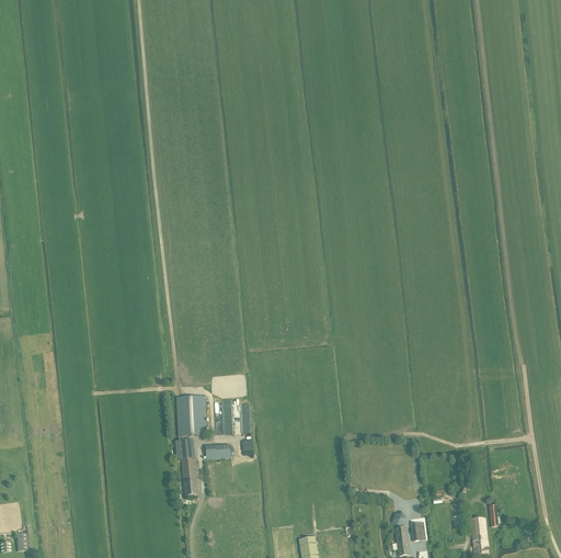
[(179,434),(207,433),(205,394),(176,396),(179,434)]
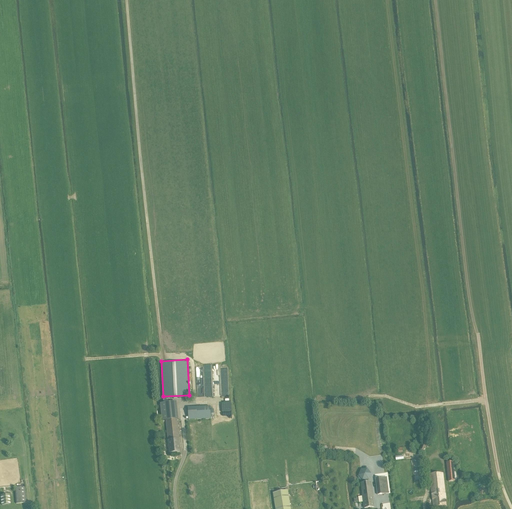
[(177,400),(160,401),(162,418),(178,416),(177,400)]
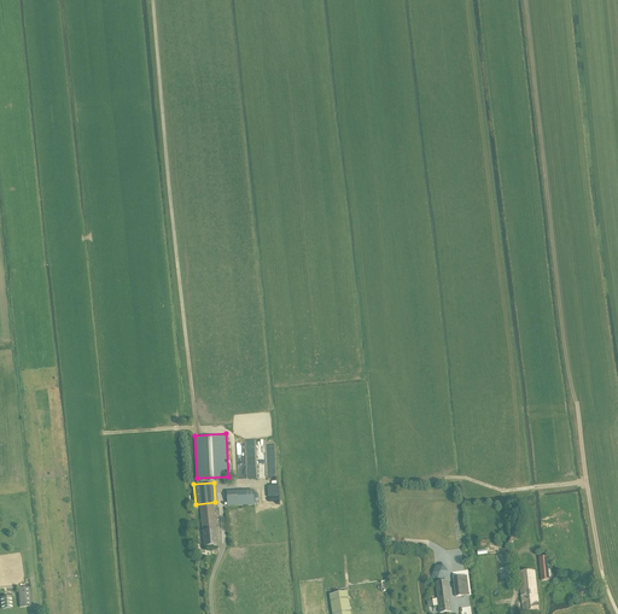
[(228,504),(255,503),(255,487),(227,489),(228,504)]
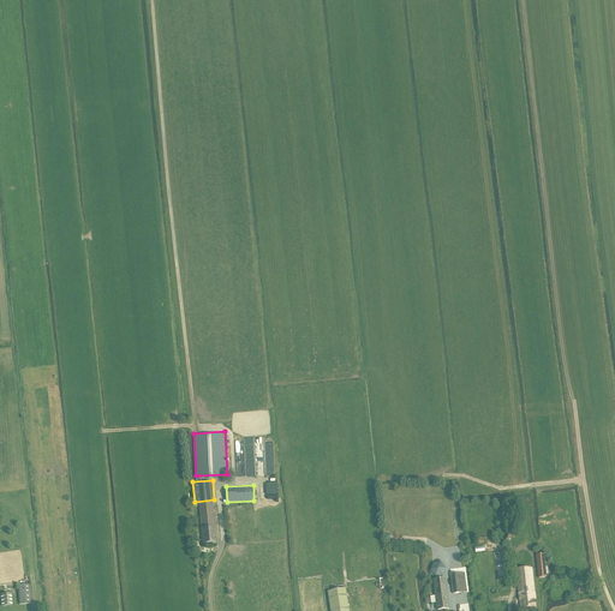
[(213,499),(199,501),(202,523),(202,529),(203,540),(203,541),(216,540),(213,499)]
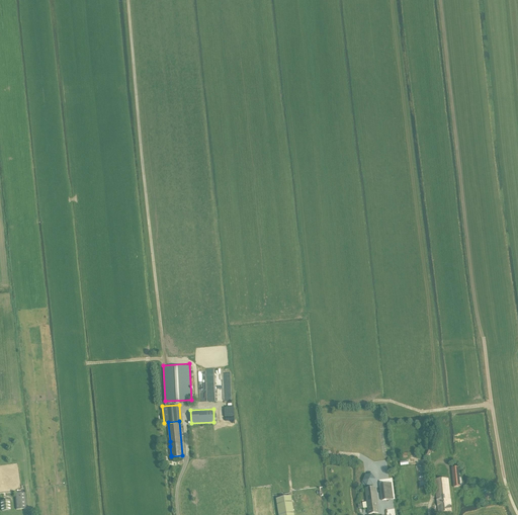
[(453,485),(460,484),(458,464),(451,465),(453,485)]
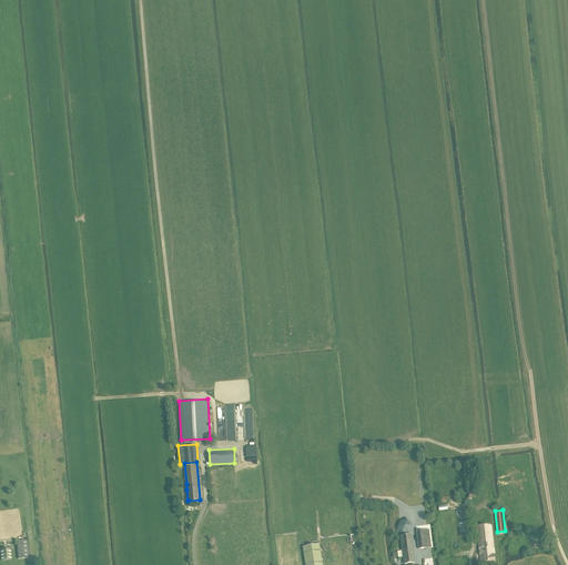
[(408,530),(412,523),(407,517),(401,518),(397,525),(402,531),(408,530)]
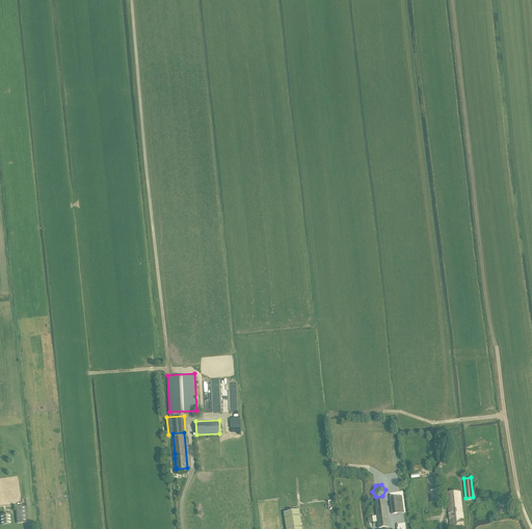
[(460,488),(446,491),(450,525),(463,524),(460,488)]
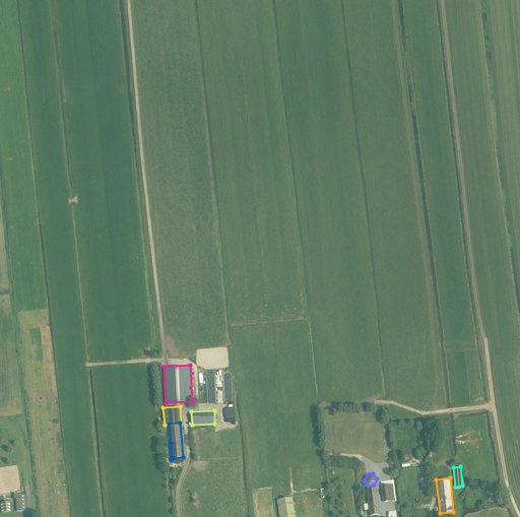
[(383,501),(395,499),(392,481),(381,483),(383,501)]
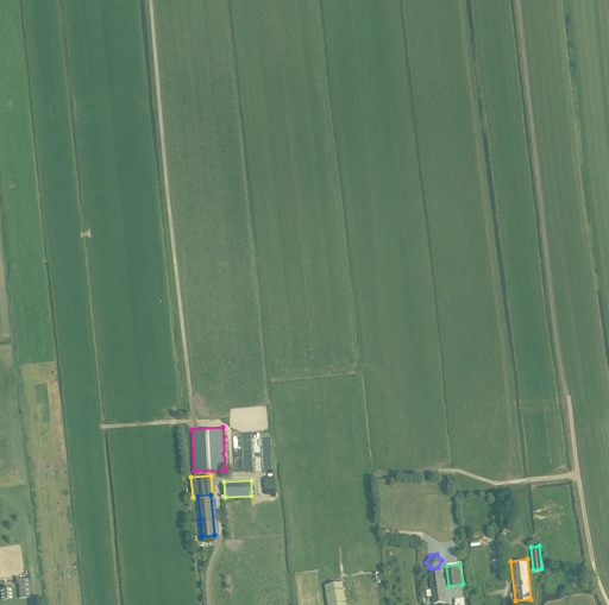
[(441,569),(428,571),(433,602),(445,599),(441,569)]
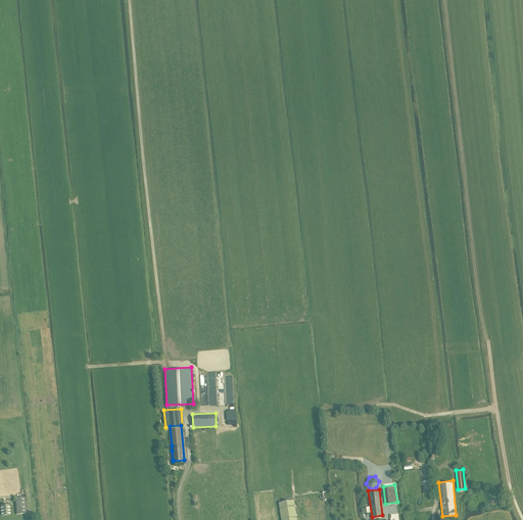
[(16,512),(27,511),(26,495),(15,495),(16,512)]
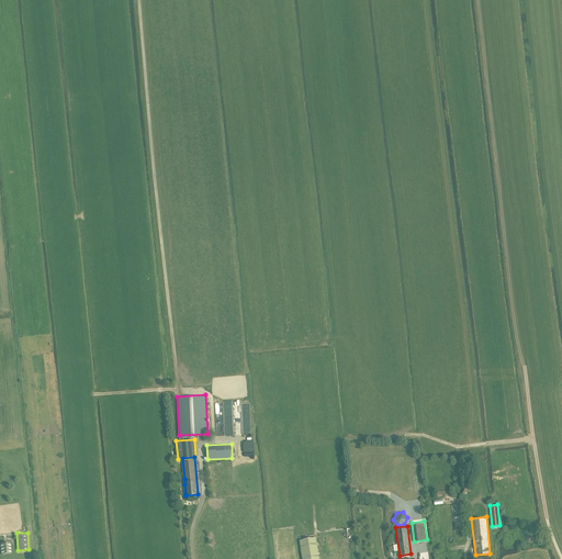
[(302,558),(319,558),(316,536),(300,538),(302,558)]
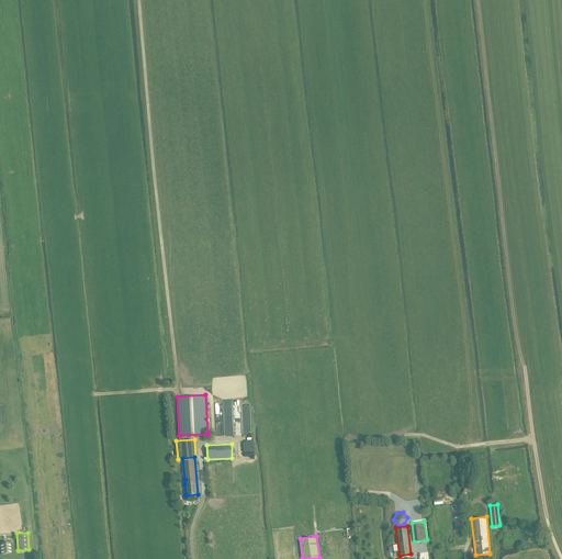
[(2,552),(11,551),(10,540),(1,541),(2,552)]
